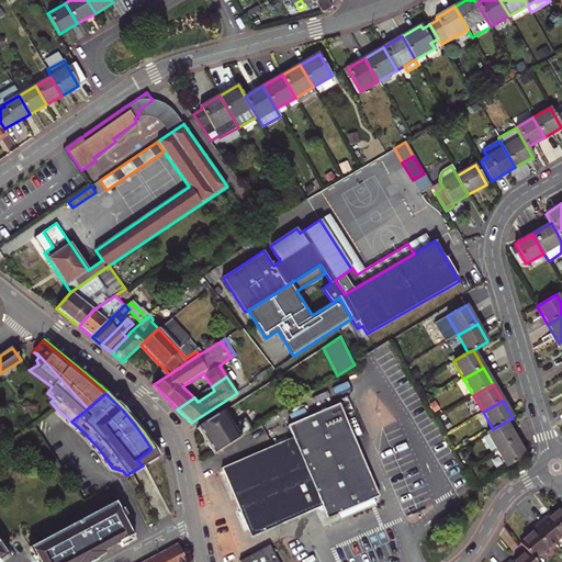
[(379,496),(339,404),(289,426),(293,438),(222,469),(225,475),(253,538),(323,507),(328,518),(379,496)]
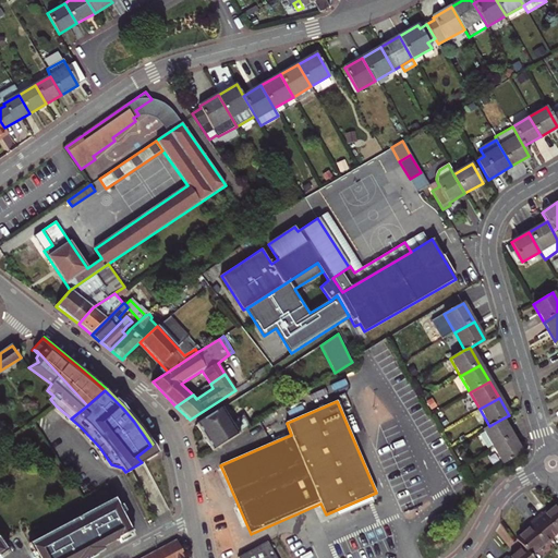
[(221,409),(196,425),(213,450),(251,426),(243,414),(230,423),(221,409)]
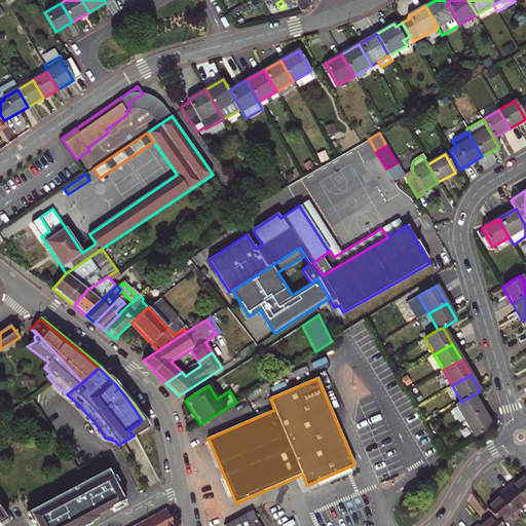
[(483,411),(474,395),(461,402),(455,405),(465,422),(483,411)]
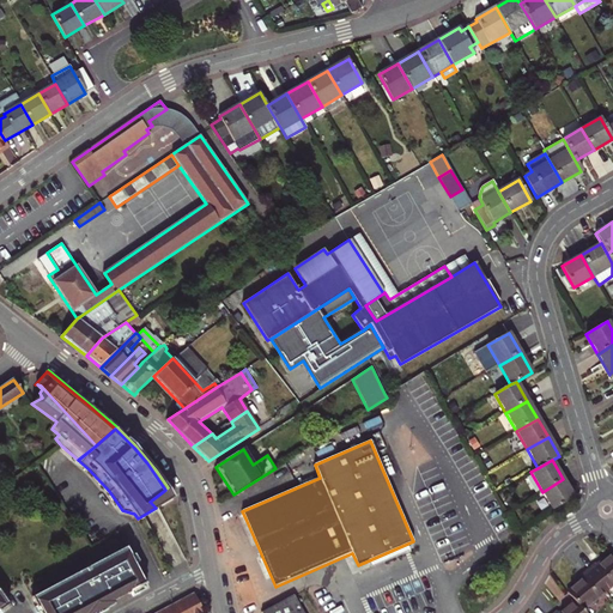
[(575,498),(563,479),(542,492),(553,510),(575,498)]
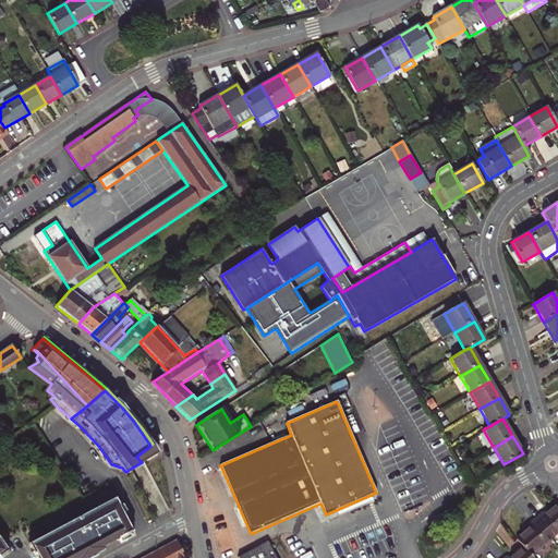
[(144,461),(155,455),(150,446),(136,457),(142,462),(144,461)]
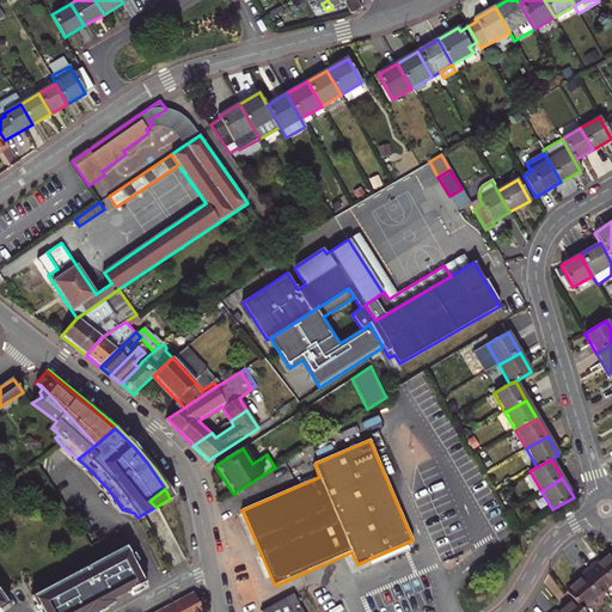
[(91,611),(92,611),(91,611),(101,611),(108,609),(105,605),(112,601),(130,592),(132,595),(140,592),(139,588),(145,585),(134,563),(130,555),(126,546),(32,595),(37,605),(41,611),(91,611)]
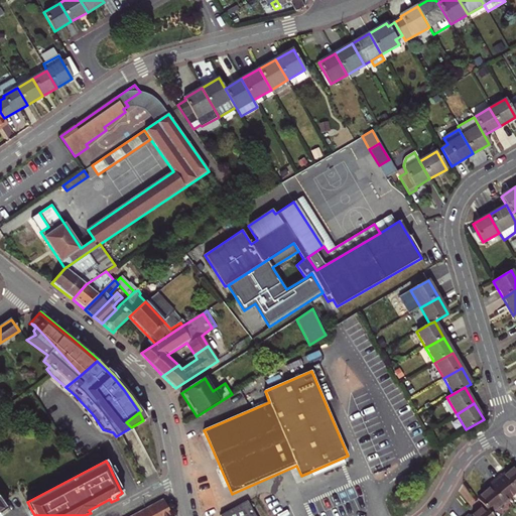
[(502,476),(496,481),(510,499),(515,493),(515,469),(505,478),(502,476)]
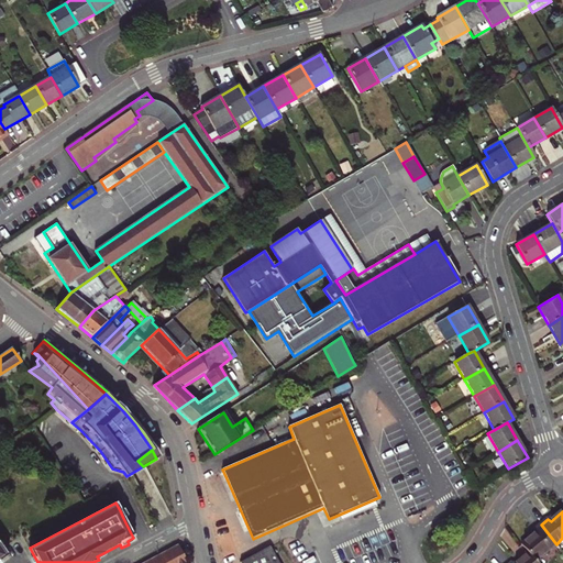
[(529,553),(536,561),(556,544),(541,525),(534,530),(537,534),(522,545),(529,553)]
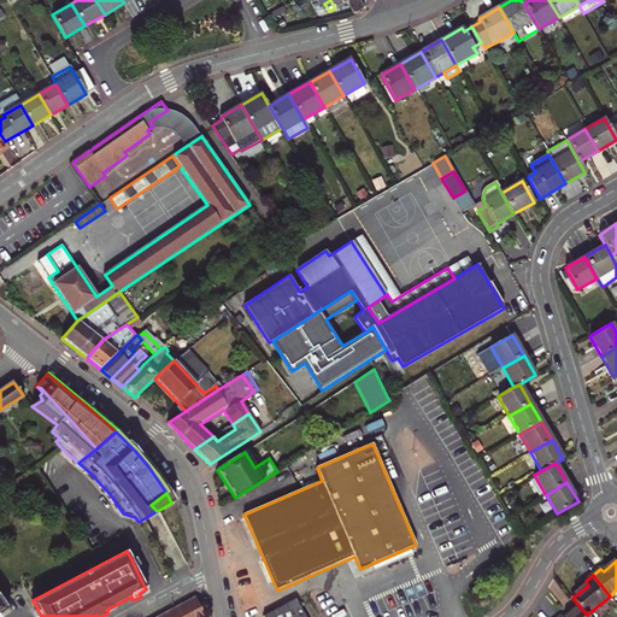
[(205,616),(197,598),(159,616),(205,616)]
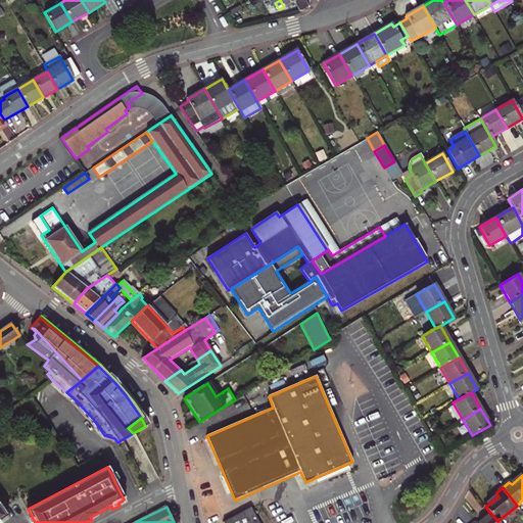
[(258,522),(250,508),(225,522),(224,522),(258,522)]
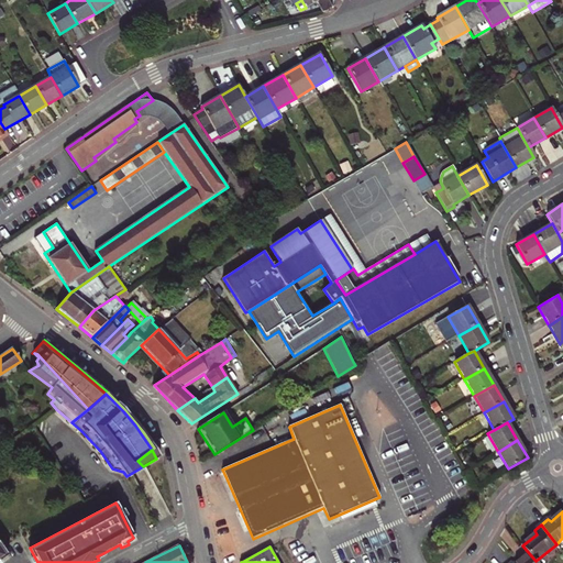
[(510,562),(537,562),(536,561),(529,553),(517,562),(512,562),(510,562)]
